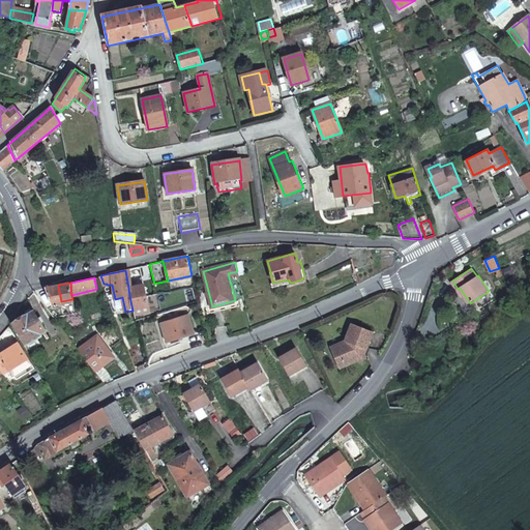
[(58,285),(46,287),(51,302),(61,301),(58,285)]
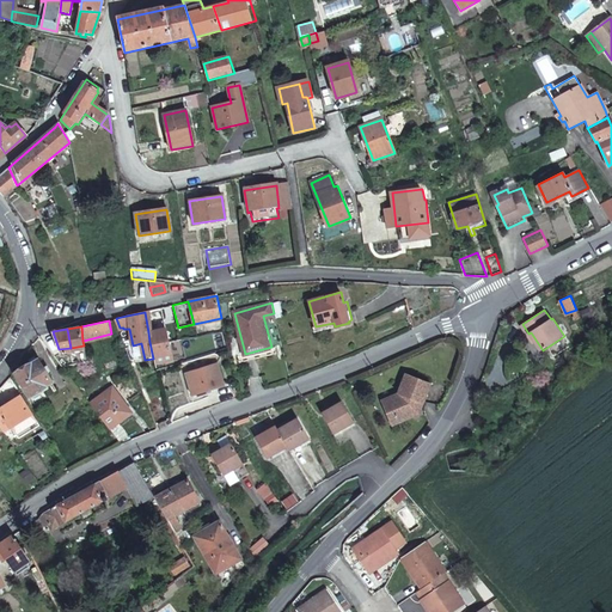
[(165,329),(148,332),(150,342),(153,359),(170,355),(167,343),(165,329)]
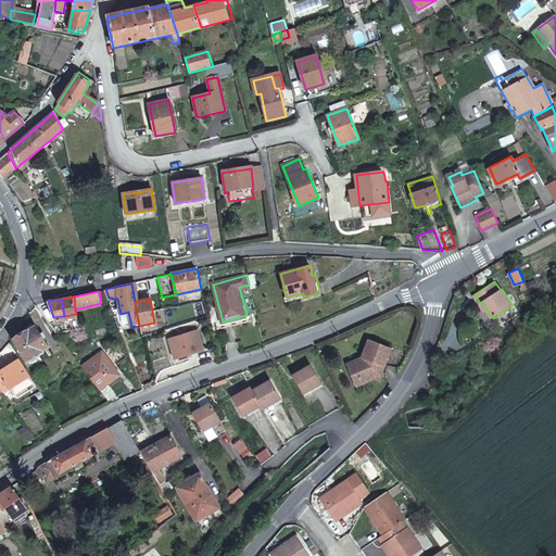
[(128,312),(121,314),(124,328),(131,327),(128,312)]
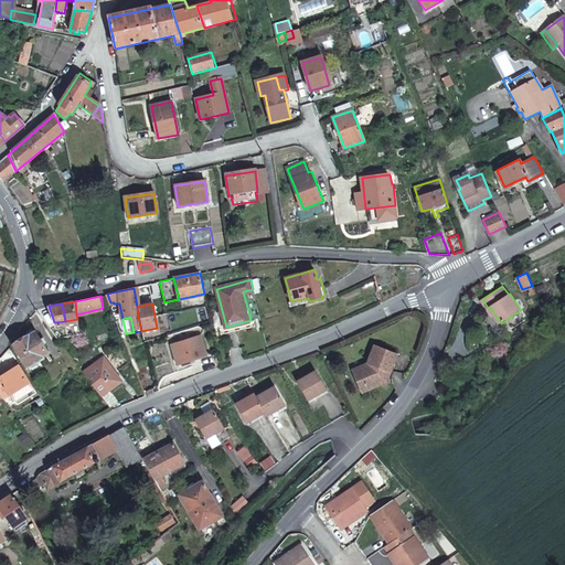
[(254,320),(251,320),(226,327),(222,328),(223,332),(255,324),(254,320)]
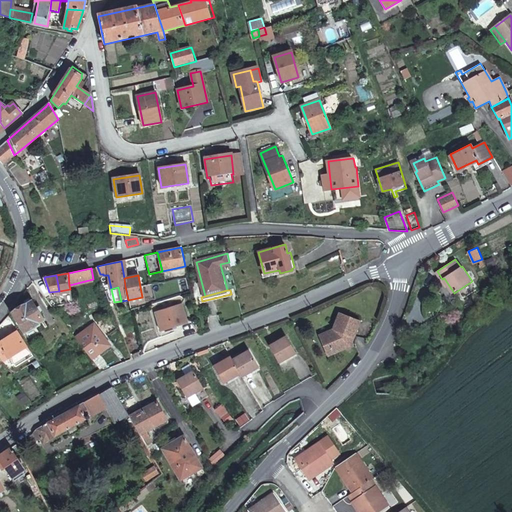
[(31,301),(13,313),(25,332),(44,320),(31,301)]
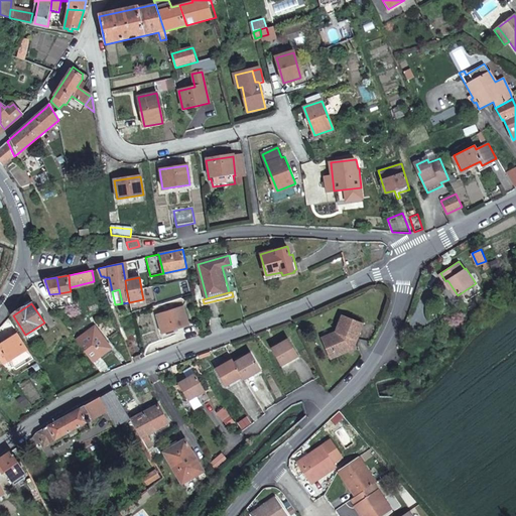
[(158,312),(162,331),(188,325),(184,306),(158,312)]
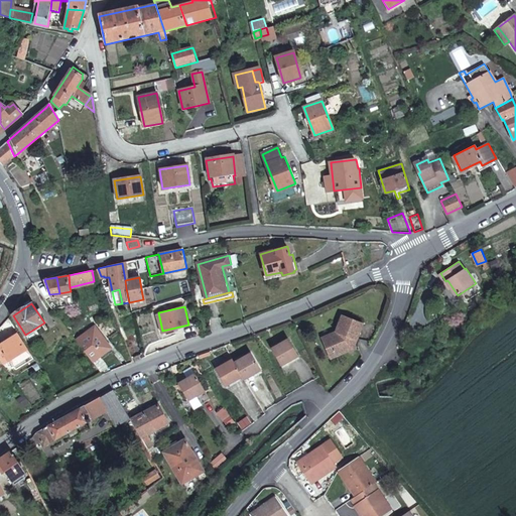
[(332,348),(335,356),(346,351),(347,345),(354,343),(362,323),(343,314),(335,332),(320,339),(325,346),(332,348)]
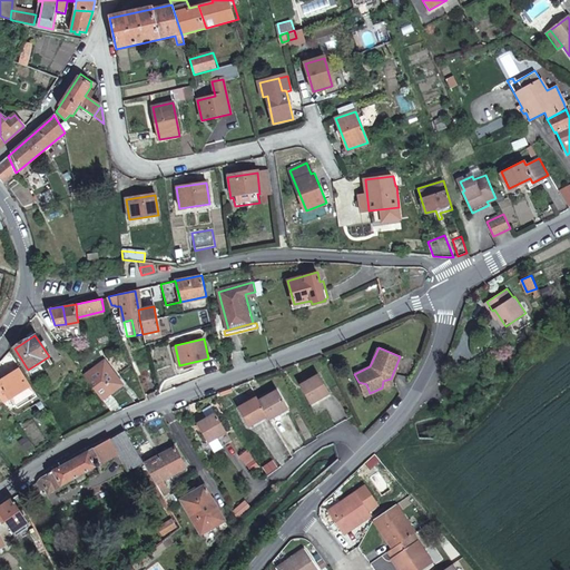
[(84,375),(112,414),(123,410),(109,392),(121,383),(104,360),(84,375)]
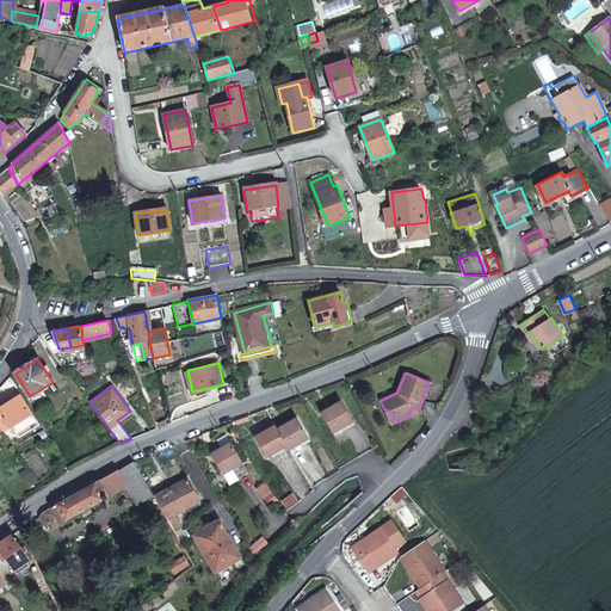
[(0,413),(0,414),(0,425),(4,431),(10,429),(11,427),(18,438),(38,425),(32,414),(34,414),(22,395),(0,408),(0,413)]
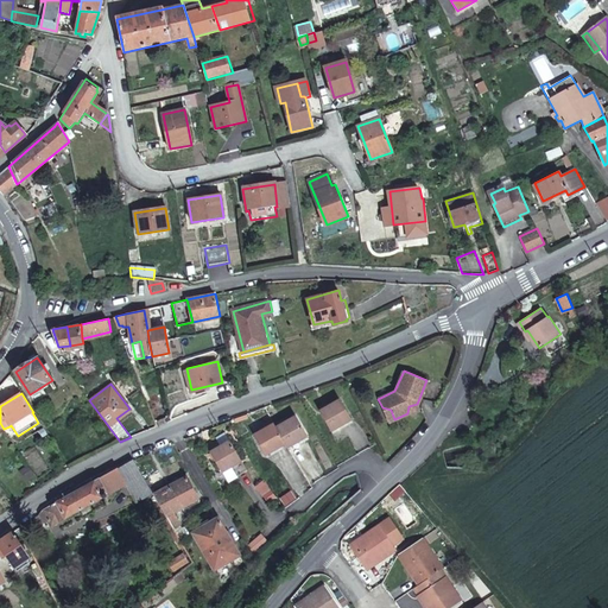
[(339,400),(318,412),(329,431),(350,419),(339,400)]
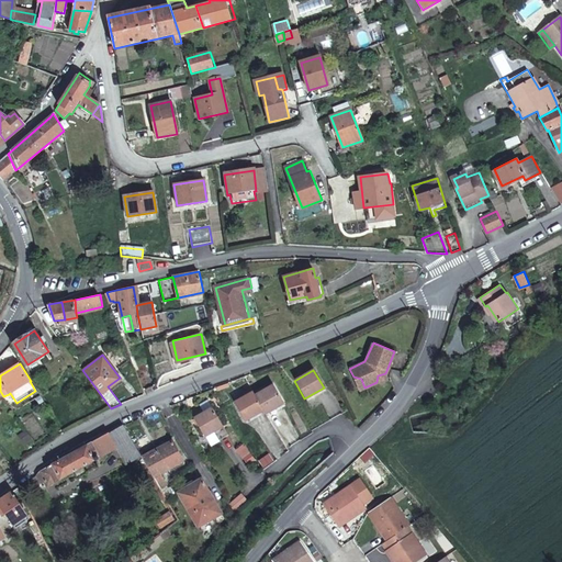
[(359,390),(364,388),(361,379),(353,377),(359,390)]
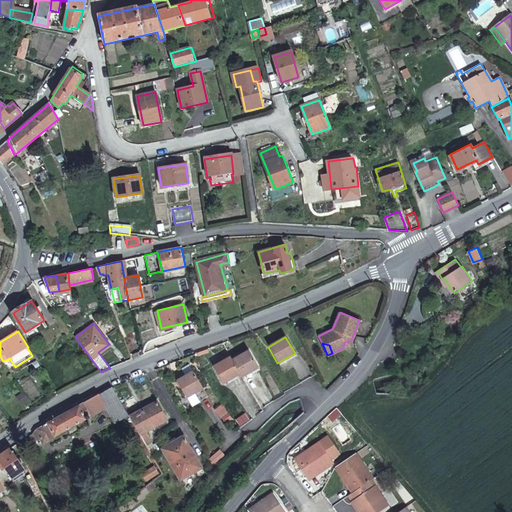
[(231,357),(214,366),(223,382),(239,373),(241,377),(258,368),(248,351),(233,360),(231,357)]
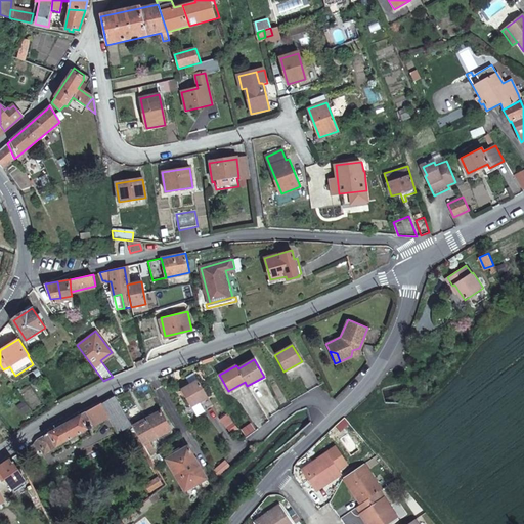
[(198,380),(181,389),(190,405),(207,396),(198,380)]
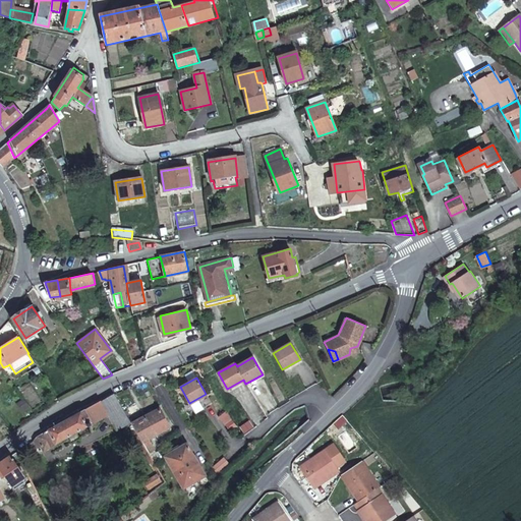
[(107,415),(113,426),(128,418),(114,394),(36,437),(44,450),(89,425),(90,427),(92,426),(92,424),(107,415)]
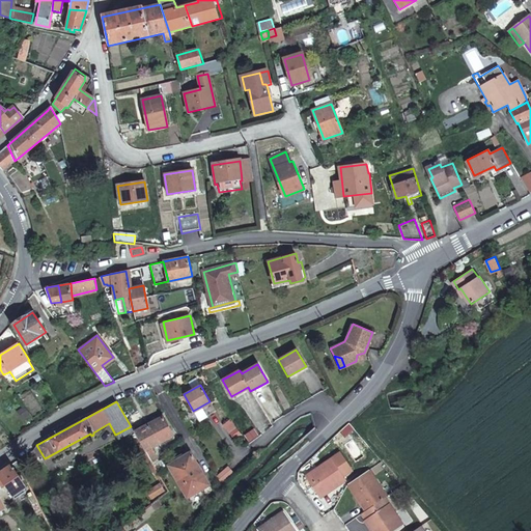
[(162,415),(134,431),(150,459),(157,456),(150,446),(172,434),(162,415)]
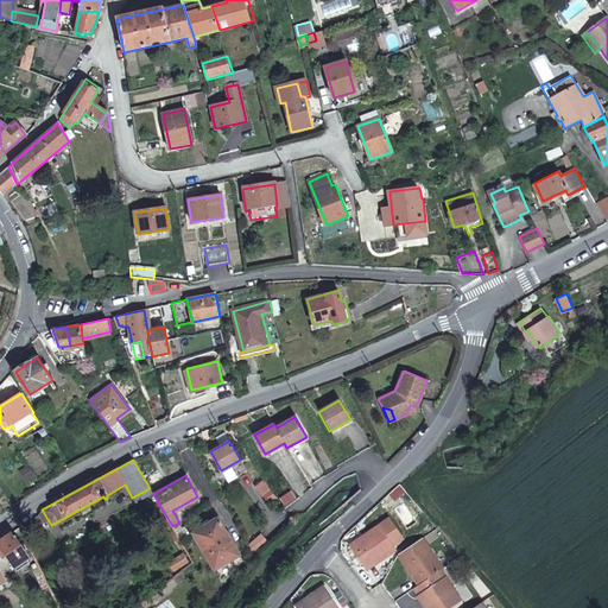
[(150,488),(132,498),(134,501),(152,492),(150,488)]
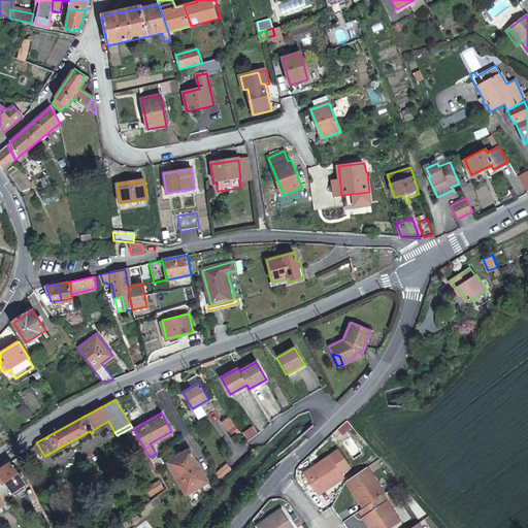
[(189,450),(168,462),(187,494),(208,482),(189,450)]
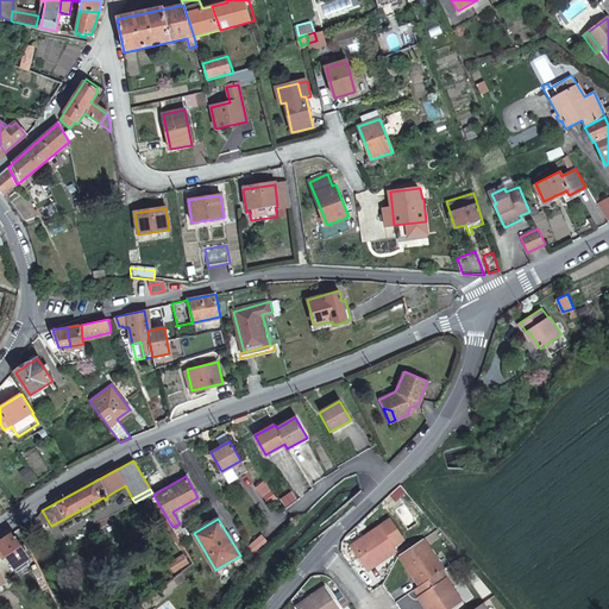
[(18,529),(23,538),(30,534),(24,520),(16,523),(18,529)]
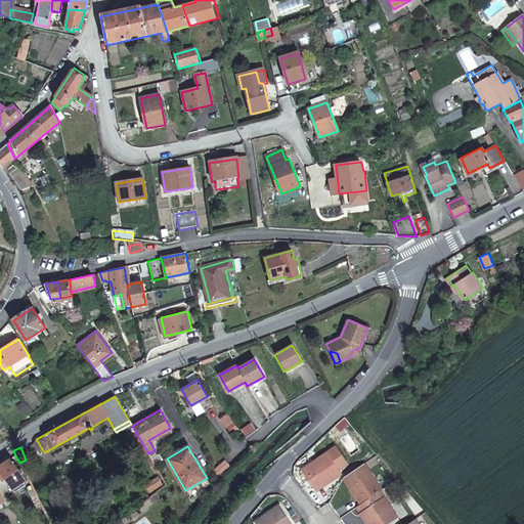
[(303,468),(315,489),(342,472),(329,451),(303,468)]
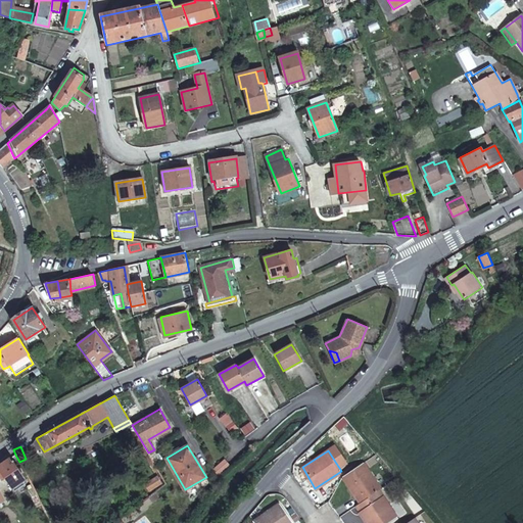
[(25,480),(10,459),(0,465),(0,471),(11,488),(25,480)]
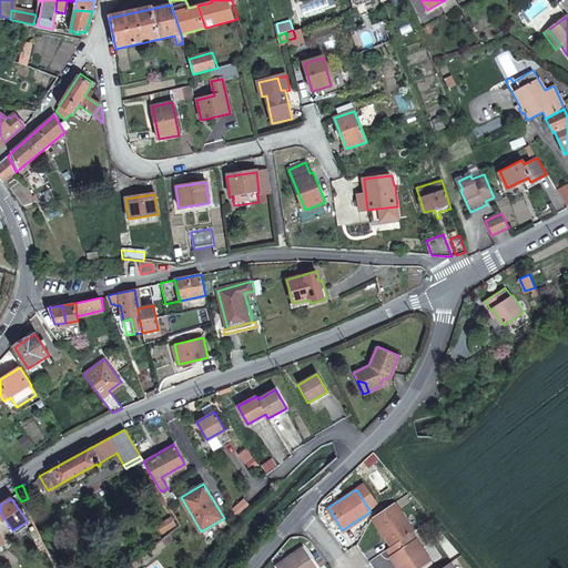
[(244,499),(231,509),(236,516),(250,506),(244,499)]
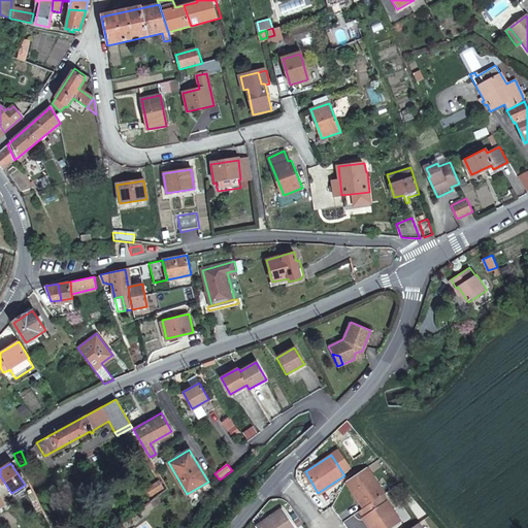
[(383,494),(385,493),(367,466),(347,481),(364,506),(383,494)]
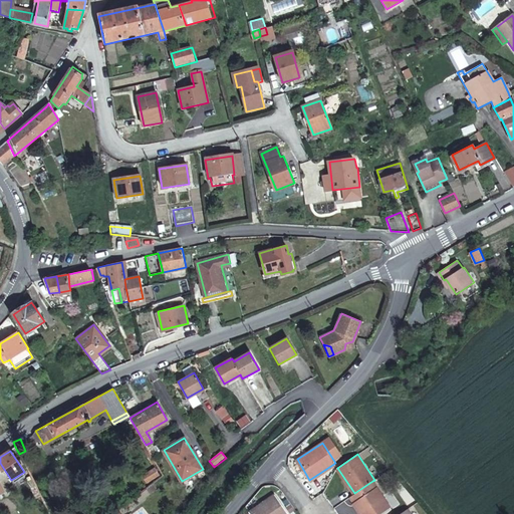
[(159,475),(155,468),(143,475),(147,482),(159,475)]
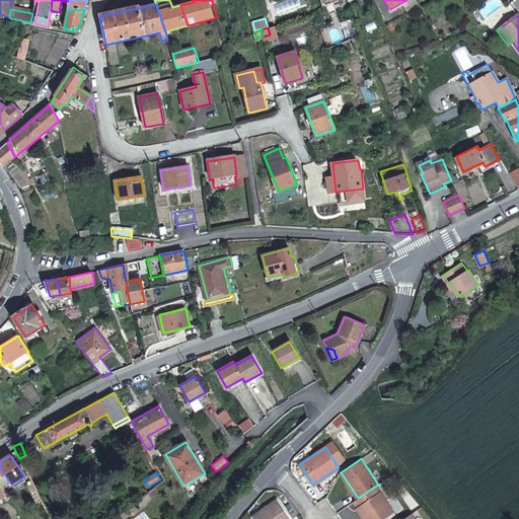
[(381,518),(393,511),(376,486),(358,498),(353,501),(357,507),(356,507),(362,516),(365,514),(367,518),(381,518)]
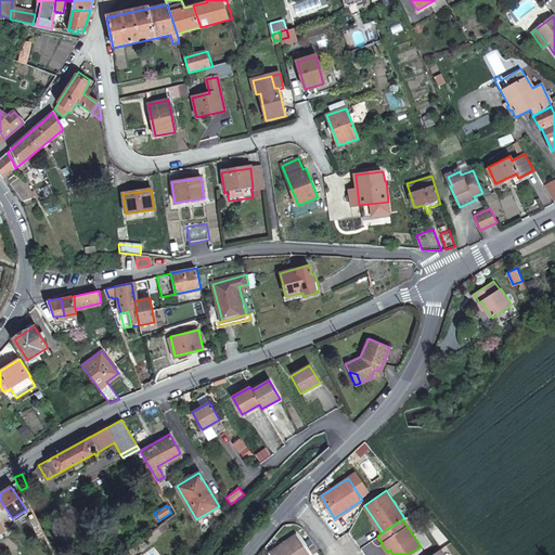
[(268,553),(268,554),(308,554),(295,534),(268,553)]
